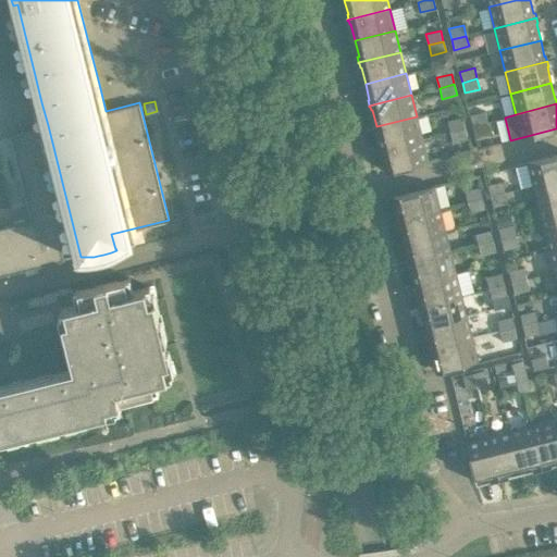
[(485,111),(470,114),(473,125),(487,122),(485,111)]
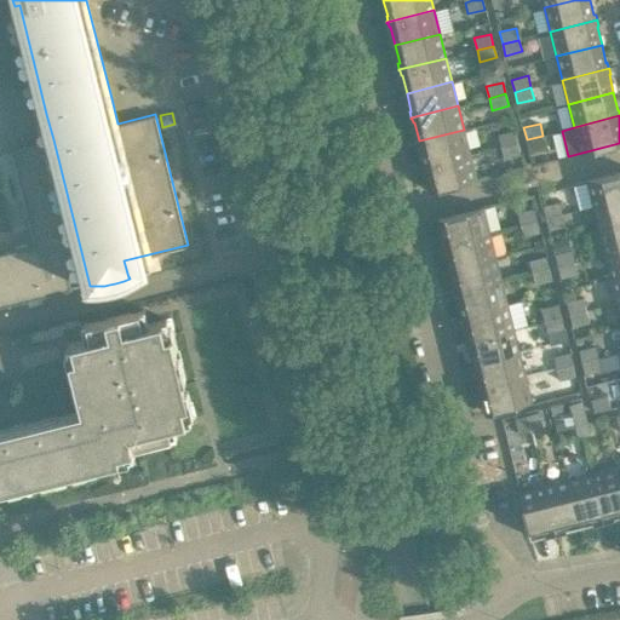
[(464,130),(419,141),(423,159),(422,160),(423,164),(423,165),(470,154),(464,130)]
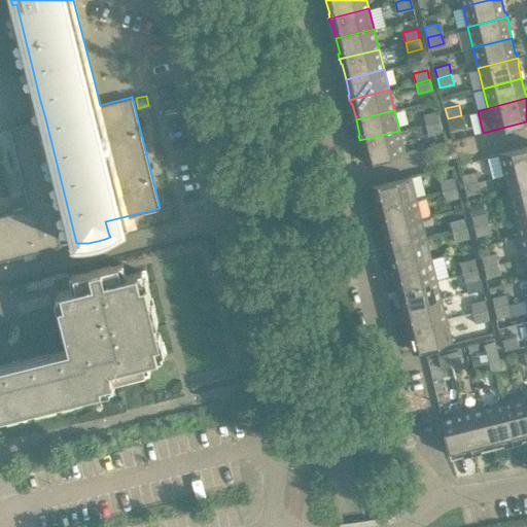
[(423,114),(426,124),(440,120),(437,110),(423,114)]
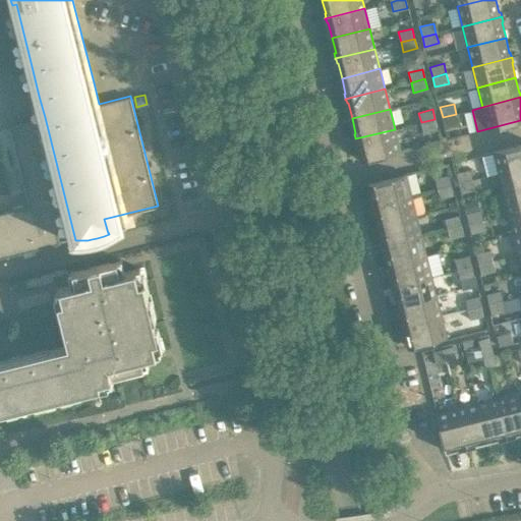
[(456,114),(443,117),(445,127),(459,123),(456,114)]
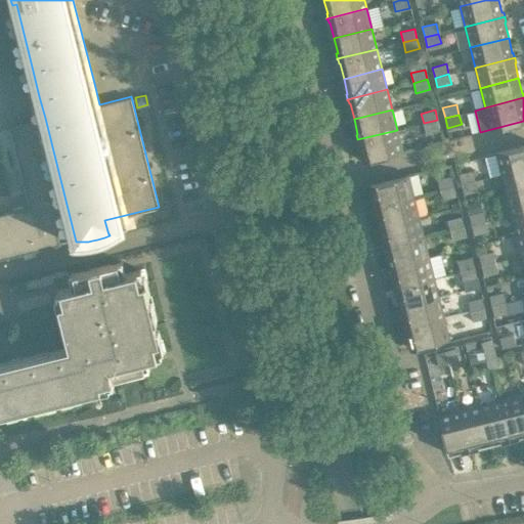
[(59,243),(57,232),(69,229),(71,241),(76,242),(45,118),(9,127),(30,207),(0,214),(0,259),(25,253),(33,251),(60,244),(59,243)]
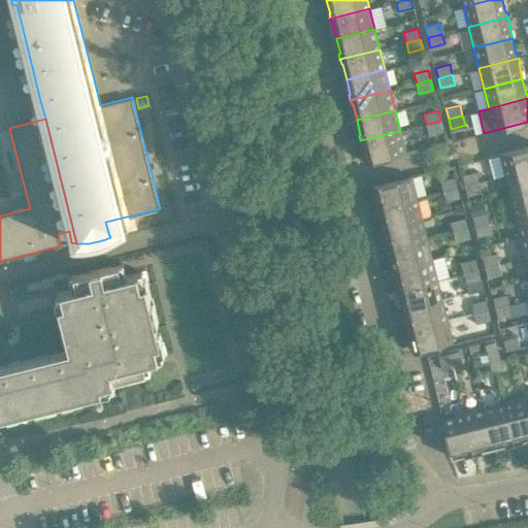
[(440,121),(427,124),(429,134),(443,131),(440,121)]
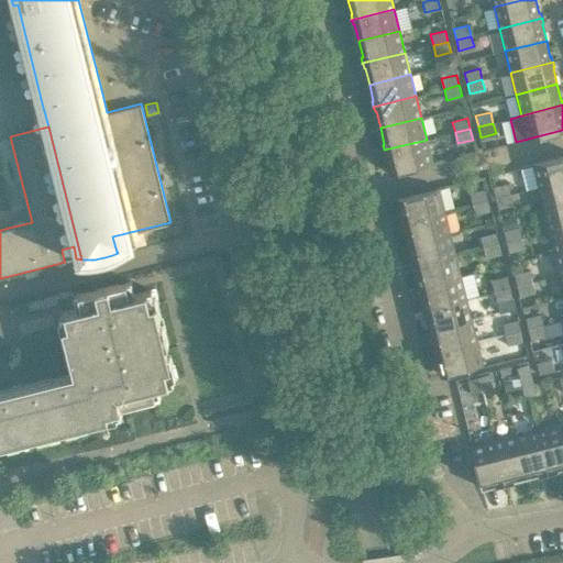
[(427,140),(384,150),(384,151),(385,151),(385,155),(387,155),(392,173),(432,163),(427,140)]
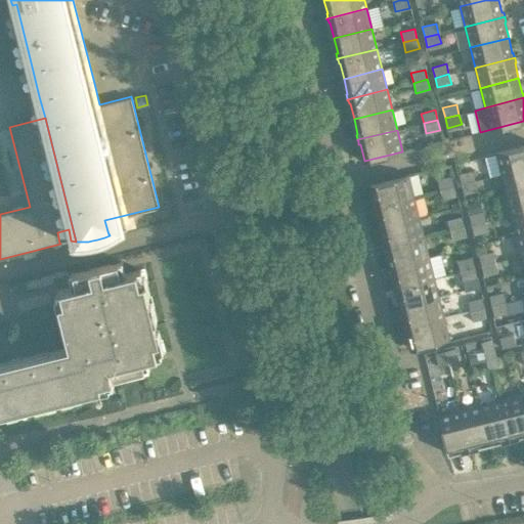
[(523,145),(496,153),(501,174),(523,168),(523,145)]
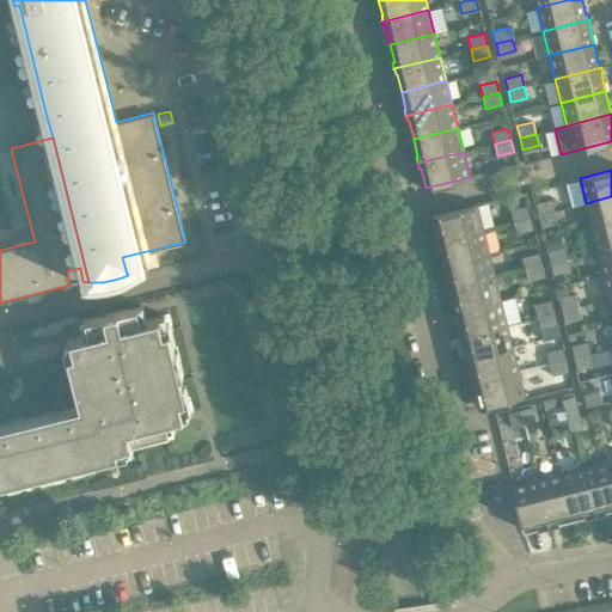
[(611,221),(611,196),(586,203),(592,227),(611,221)]
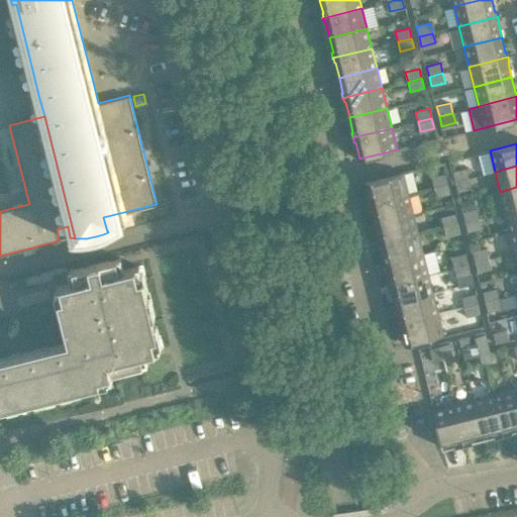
[(452,172),(455,182),(469,178),(467,169),(452,172)]
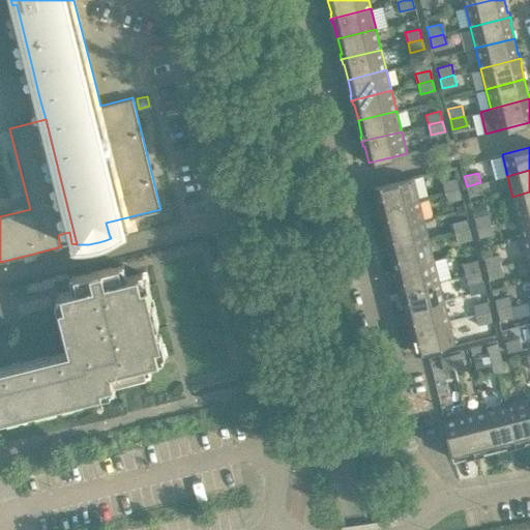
[(413,176),(374,186),(378,203),(377,203),(378,207),(378,208),(418,198),(413,176)]
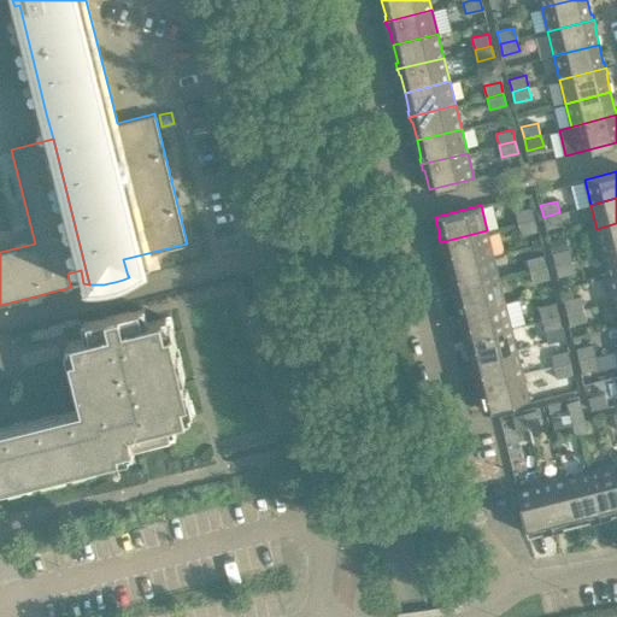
[(515,211),(518,223),(534,218),(532,207),(515,211)]
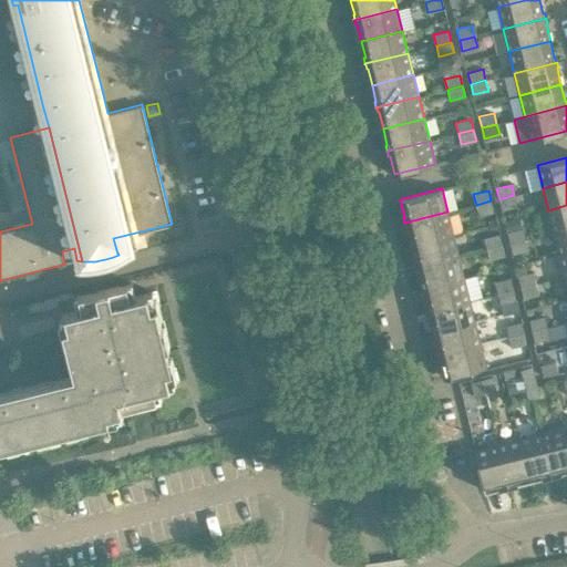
[(514,195),(500,199),(502,209),(517,206),(514,195)]
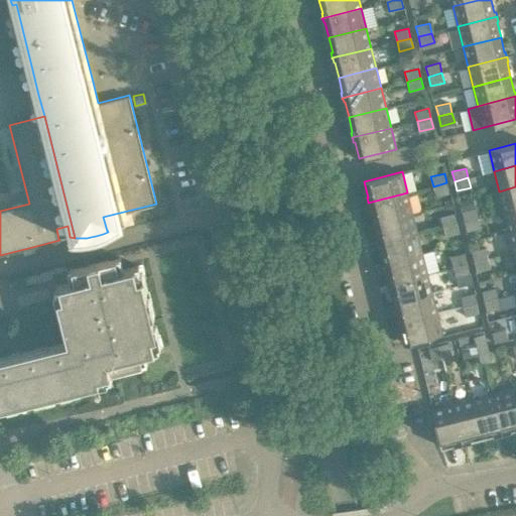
[(446,182),(433,186),(435,197),(449,192),(446,182)]
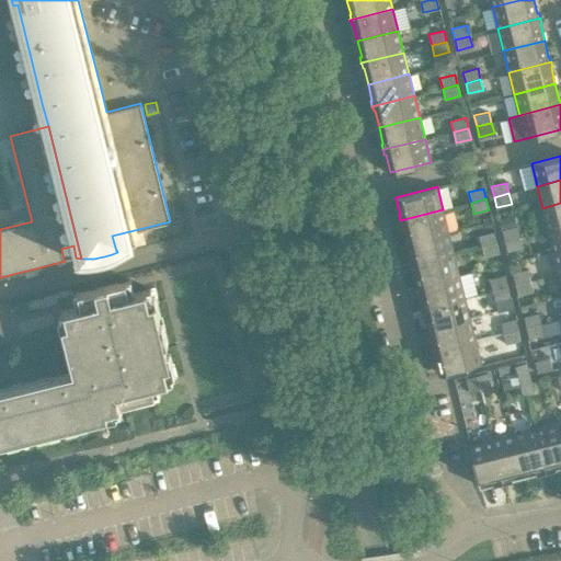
[(560,203),(542,208),(548,230),(560,226),(560,203)]
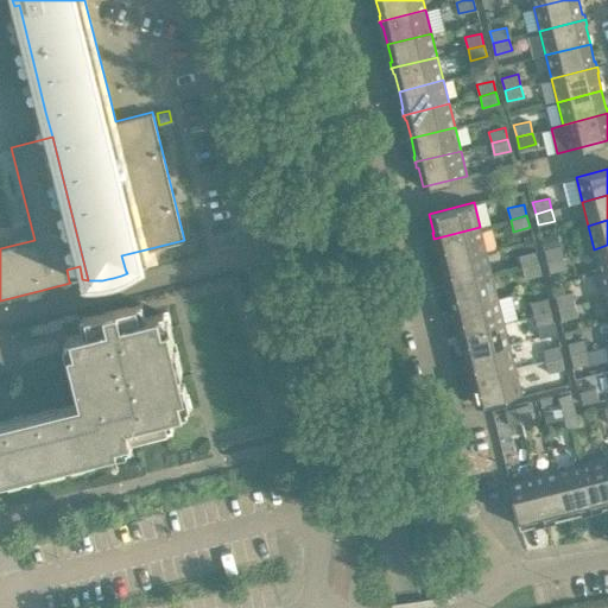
[(486,251),(480,227),(434,239),(434,240),(435,240),(436,245),(437,244),(441,261),(486,251)]
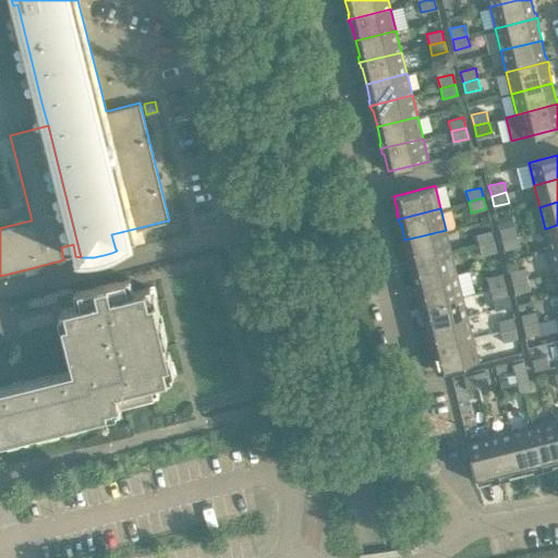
[(499,229),(501,240),(517,235),(514,225),(499,229)]
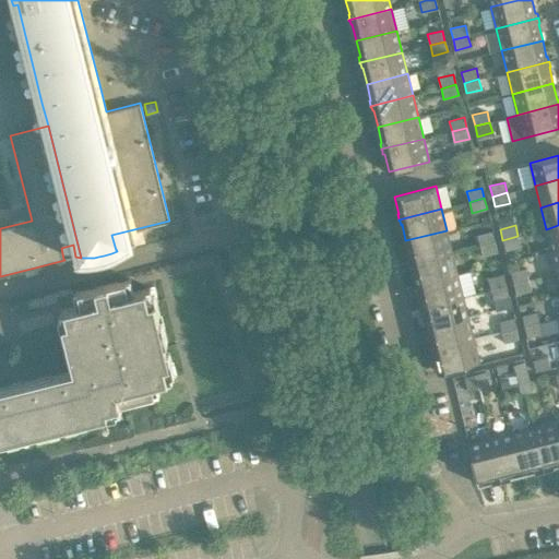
[(558,248),(558,225),(546,229),(551,250),(558,248)]
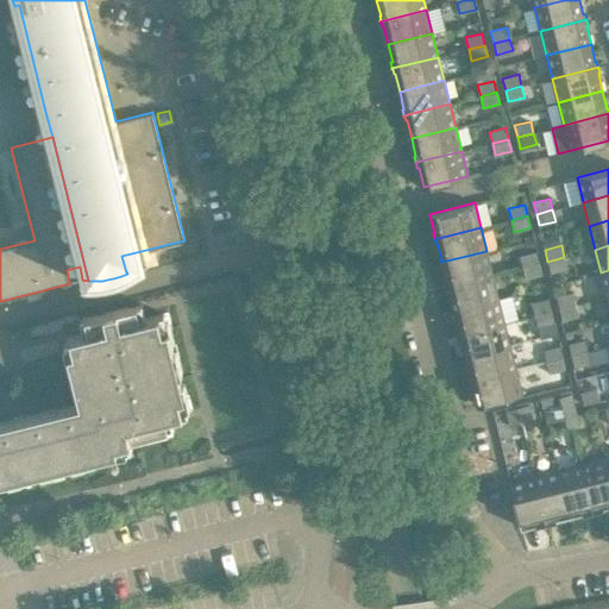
[(487,251),(441,262),(446,280),(445,281),(446,286),(446,287),(493,275),(487,251)]
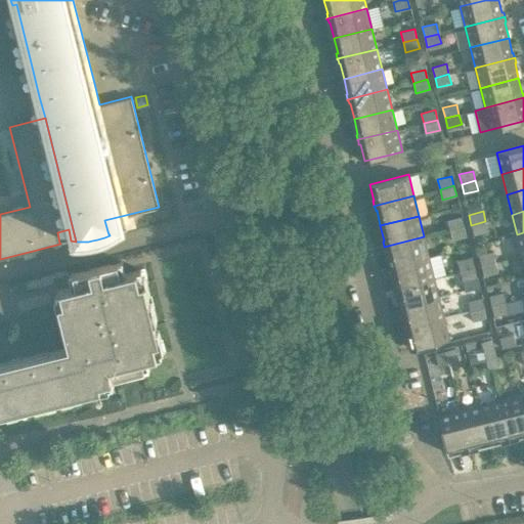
[(447,220),(449,229),(464,226),(462,216),(447,220)]
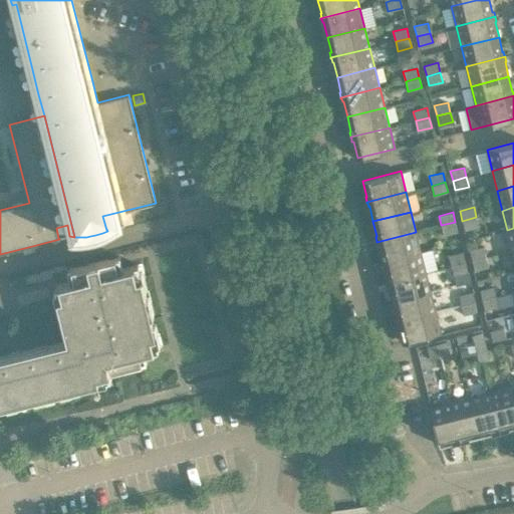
[(476,217),(462,221),(465,230),(478,227),(476,217)]
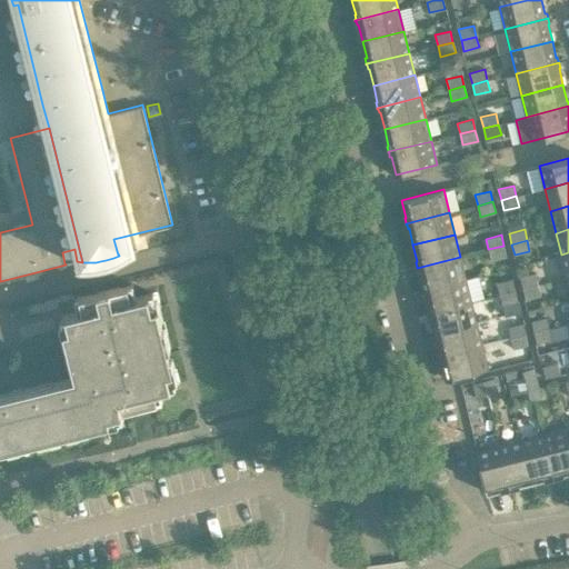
[(503,246),(488,249),(491,260),(507,257),(503,246)]
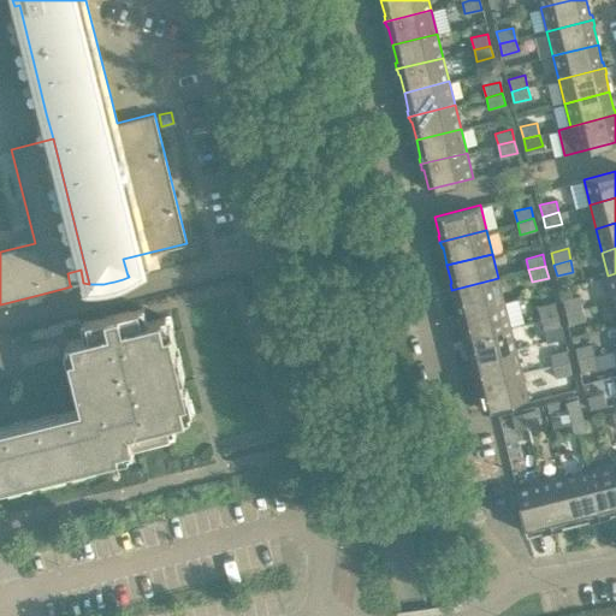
[(504,301),(498,278),(451,290),(452,295),(455,295),(458,313),(504,301)]
